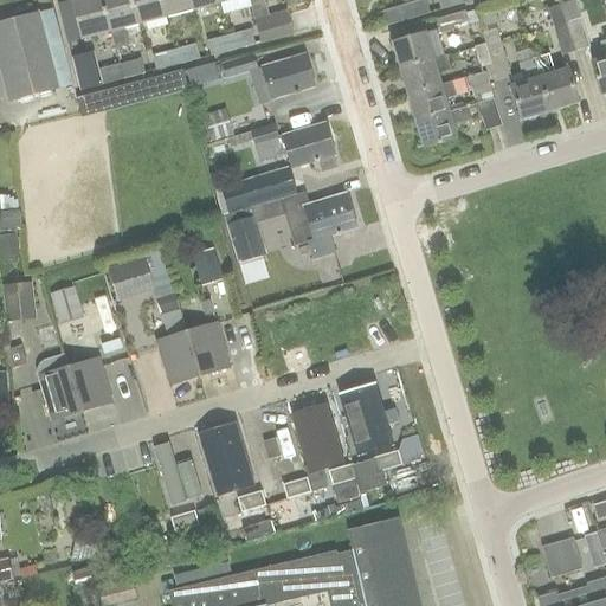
[(111,33),(102,0),(75,0),(72,1),(83,40),(111,33)]
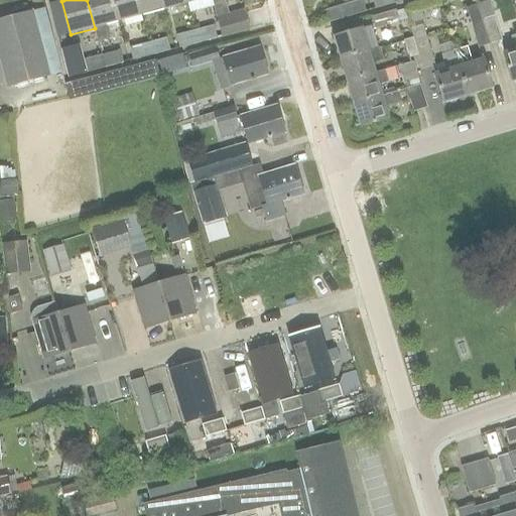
[(118,21),(112,0),(87,0),(95,28),(118,21)]
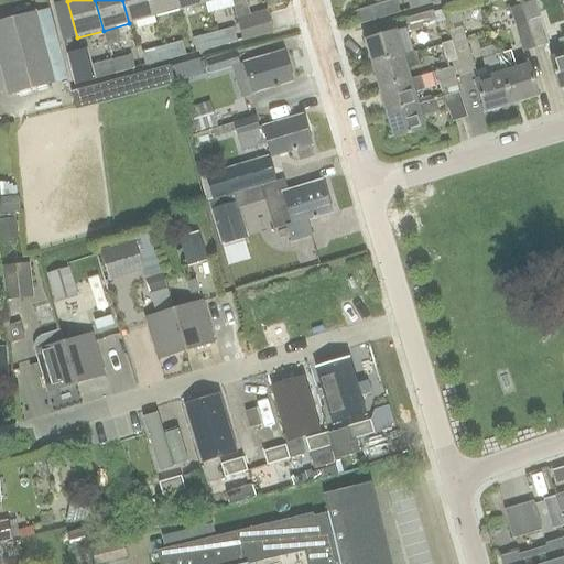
[(154,17),(149,0),(122,0),(129,23),(154,17)]
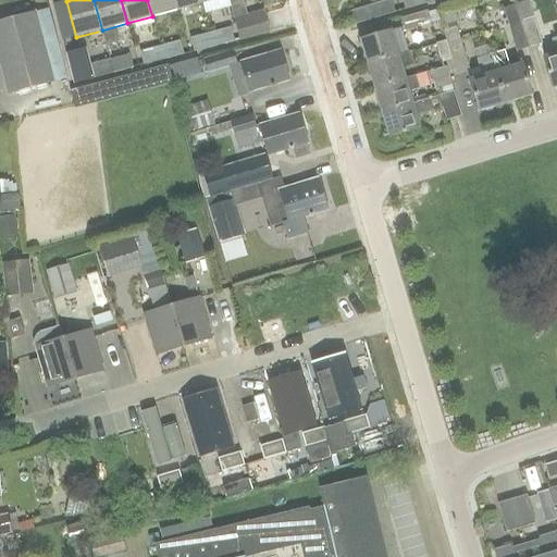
[(177,10),(174,0),(147,0),(152,16),(177,10)]
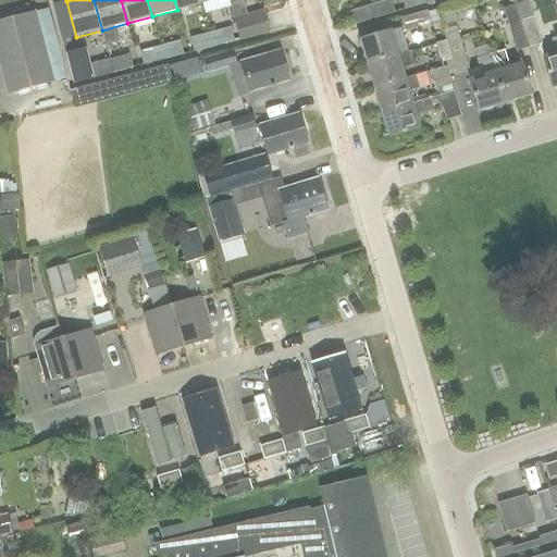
[(202,3),(201,0),(174,0),(177,10),(202,3)]
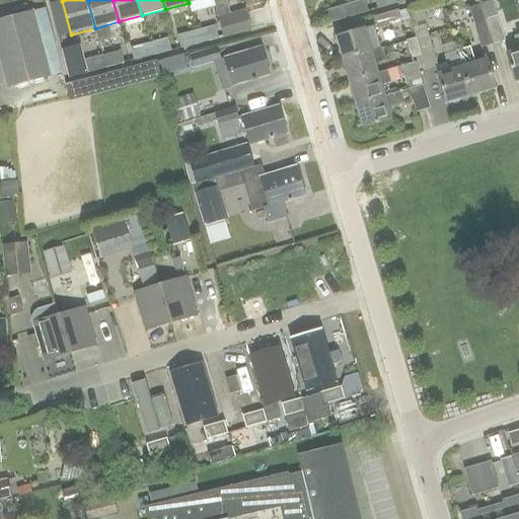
[(213,0),(216,9),(228,6),(226,0),(213,0)]
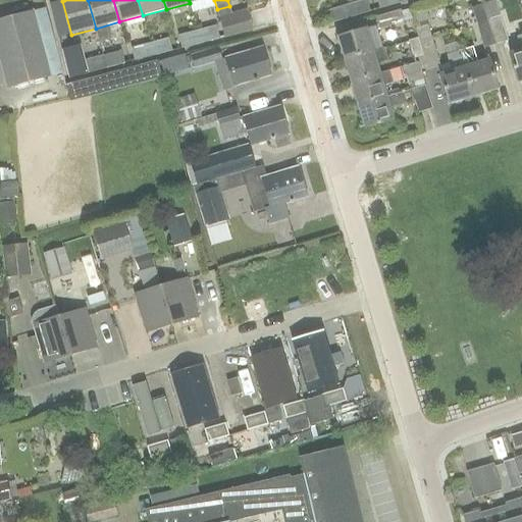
[(366,0),(365,0),(348,5),(352,17),(370,12),(366,0)]
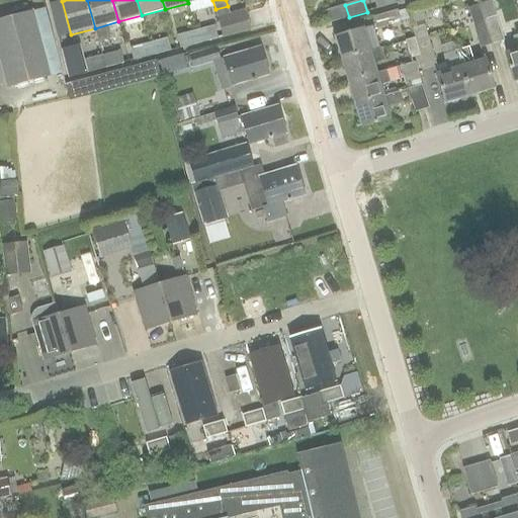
[(396,4),(394,0),(373,0),(376,9),(396,4)]
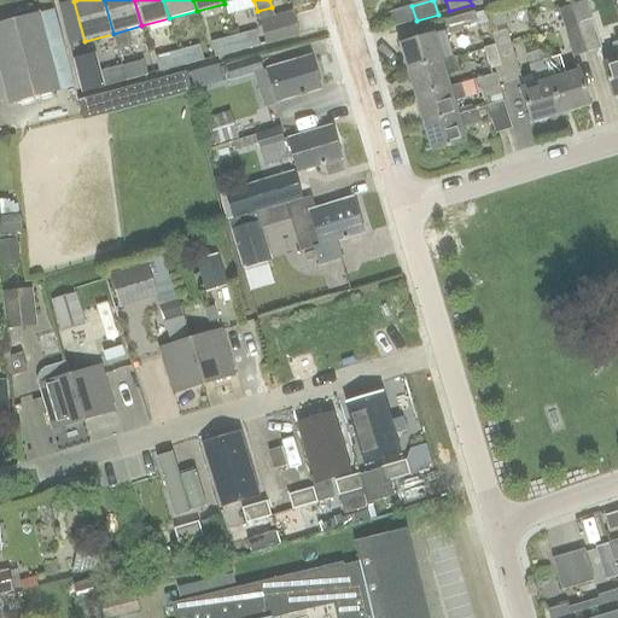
[(587,1),(572,5),(588,53),(601,48),(587,1)]
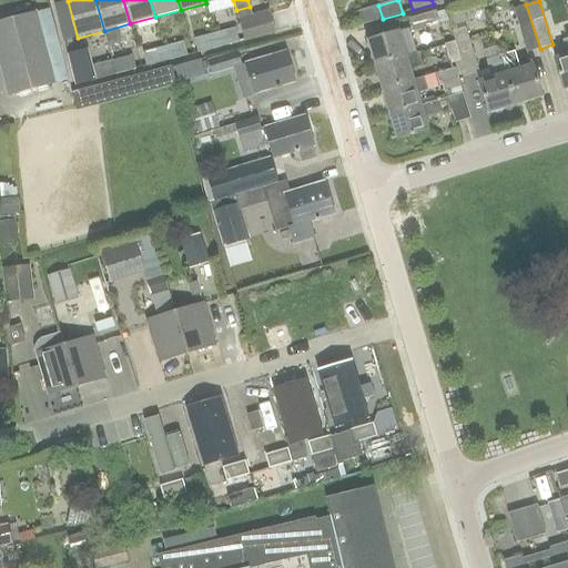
[(540,49),(526,4),(514,9),(527,53),(540,49)]
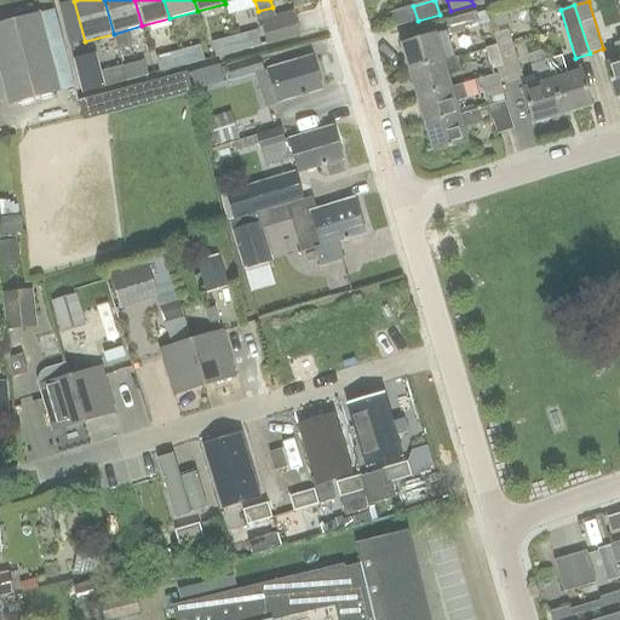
[(418,21),(413,6),(391,12),(396,28),(418,21)]
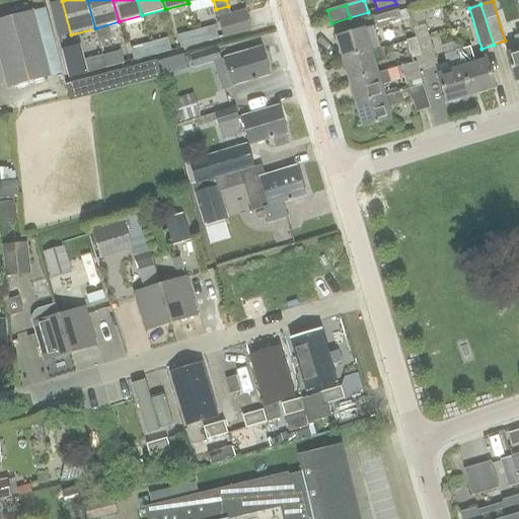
[(251,30),(246,9),(218,17),(223,38),(251,30)]
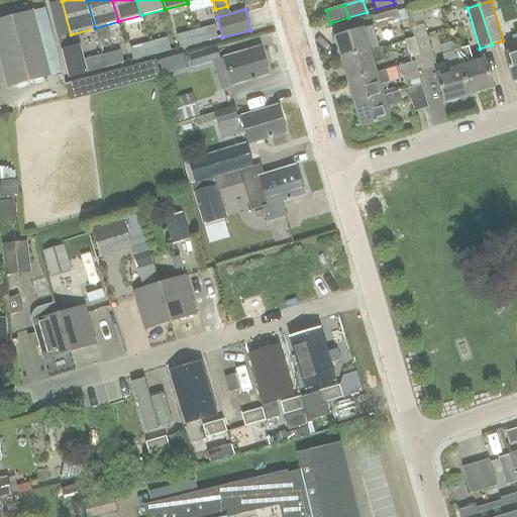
[(376,29),(401,22),(397,10),(373,17),(376,29)]
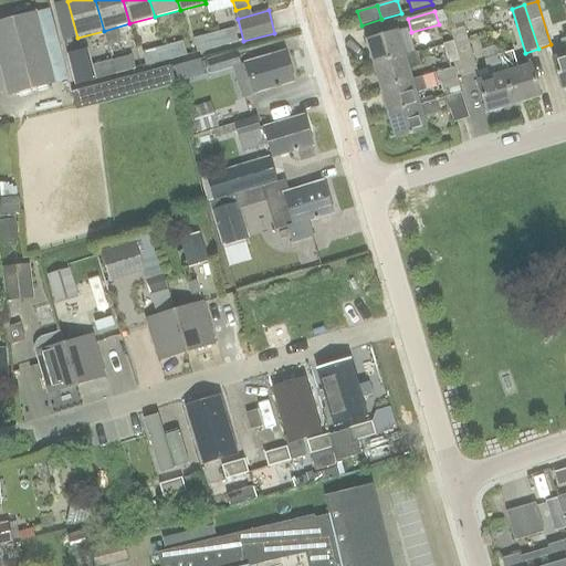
[(49,83),(31,17),(2,24),(20,91),(49,83)]
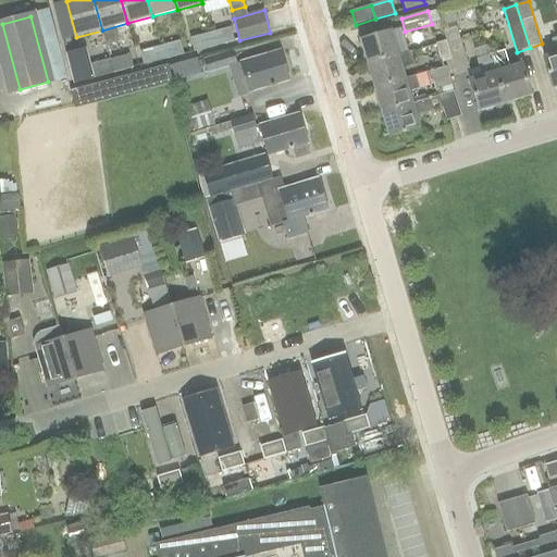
[(235,41),(231,27),(211,33),(214,47),(235,41)]
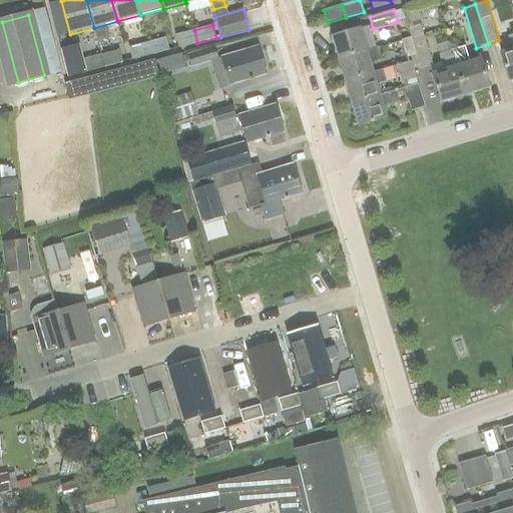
[(370,26),(361,28),(332,37),(339,60),(377,48),(377,47),(370,26)]
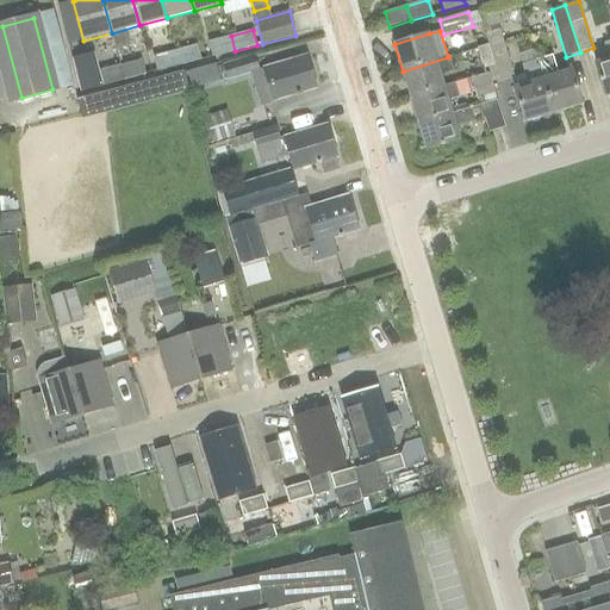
[(500,31),(486,35),(490,44),(496,66),(500,82),(515,78),(500,31)]
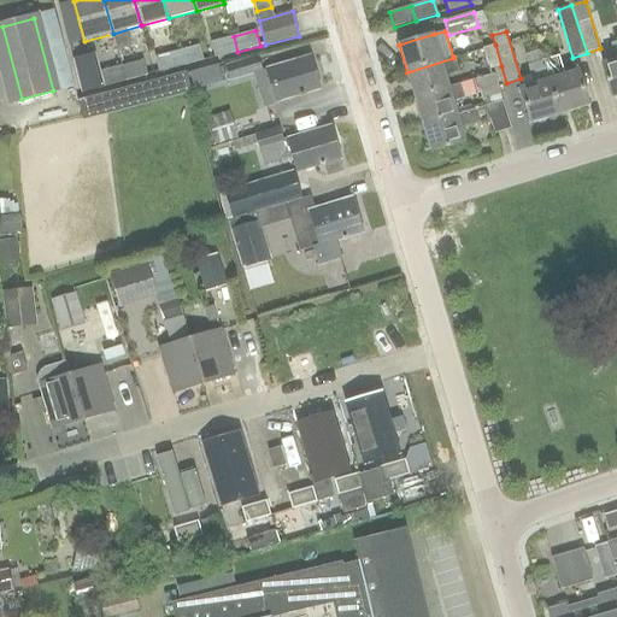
[(238,52),(234,36),(211,42),(216,58),(238,52)]
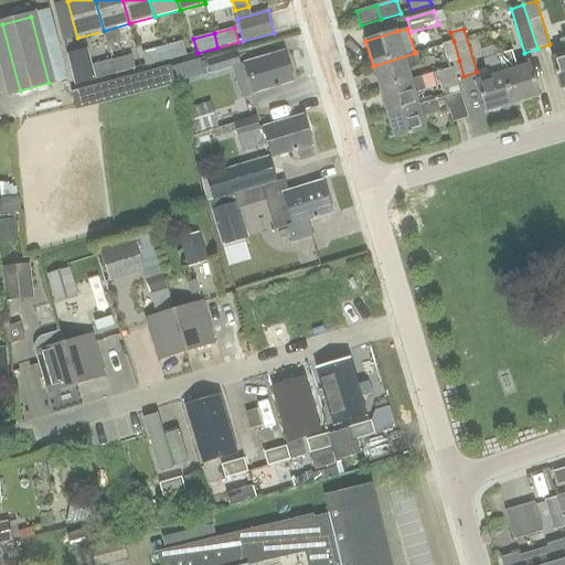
[(564,88),(564,38),(560,40),(564,54),(552,59),(562,91),(564,88)]
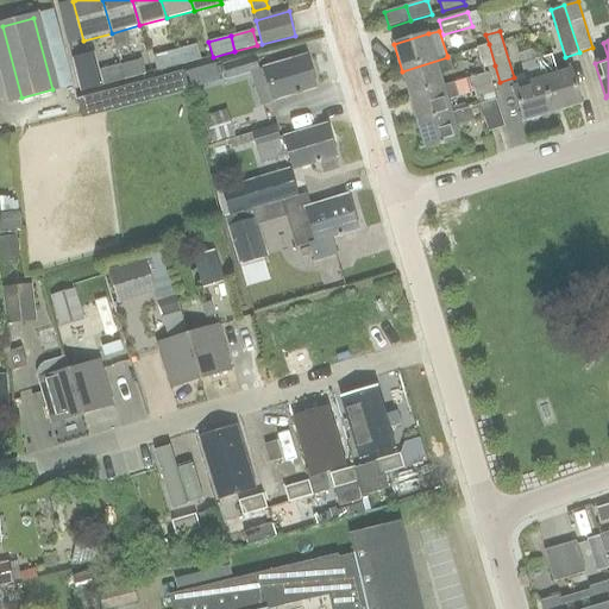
[(202,60),(198,44),(175,50),(180,66),(202,60)]
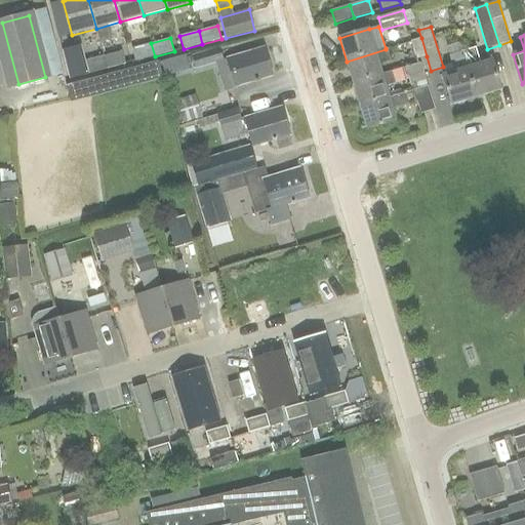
[(416,59),(427,56),(421,38),(411,41),(416,59)]
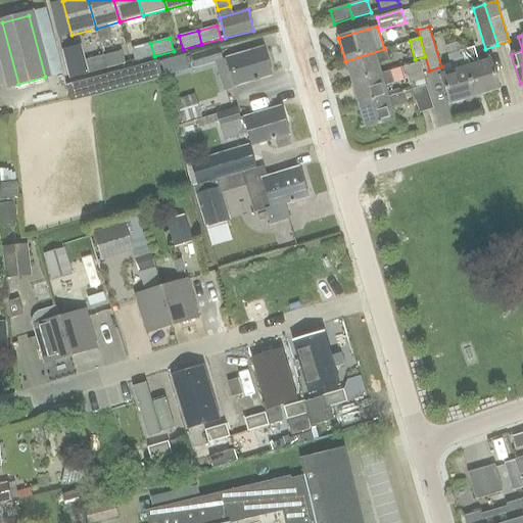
[(154,56),(150,43),(132,48),(135,61),(154,56)]
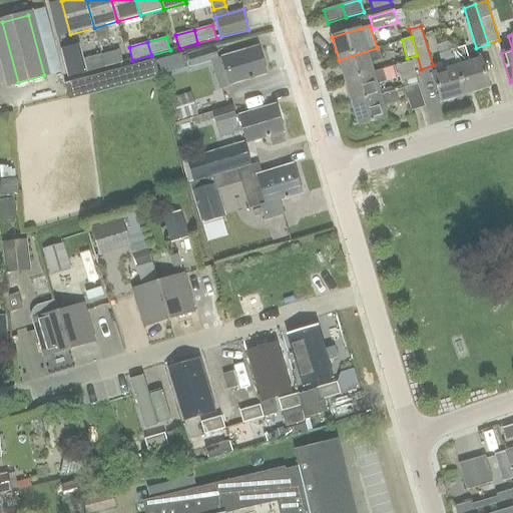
[(104,68),(101,55),(83,59),(79,46),(63,51),(69,76),(86,73),(104,68)]
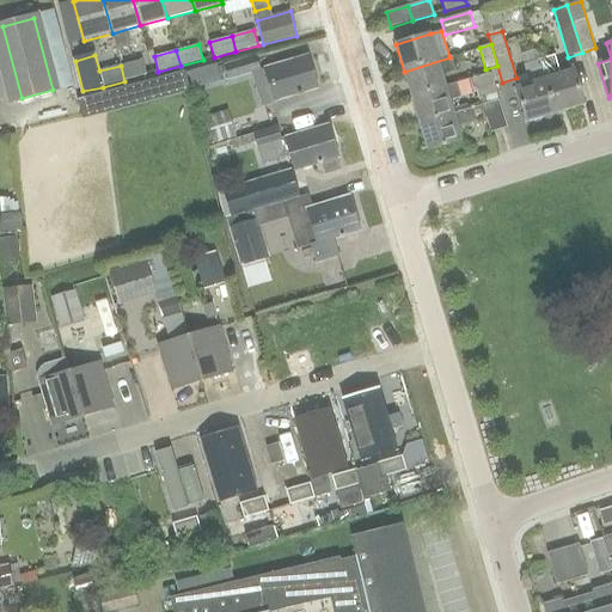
[(447,87),(446,86),(444,75),(457,72),(452,55),(450,56),(450,57),(404,72),(411,98),(447,87)]
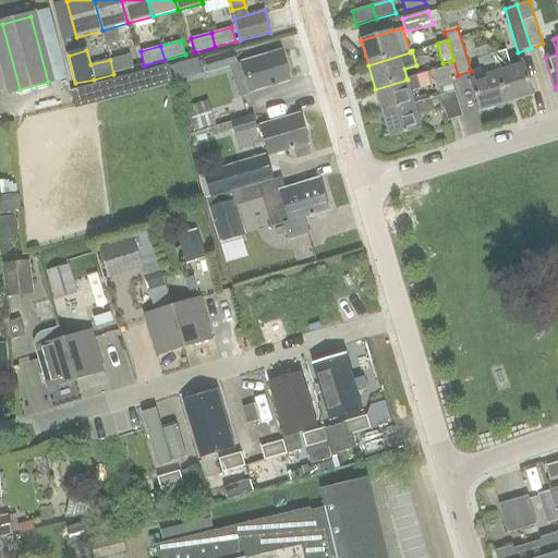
[(524,63),(511,68),(506,50),(492,55),(507,104),(533,96),(524,63)]
